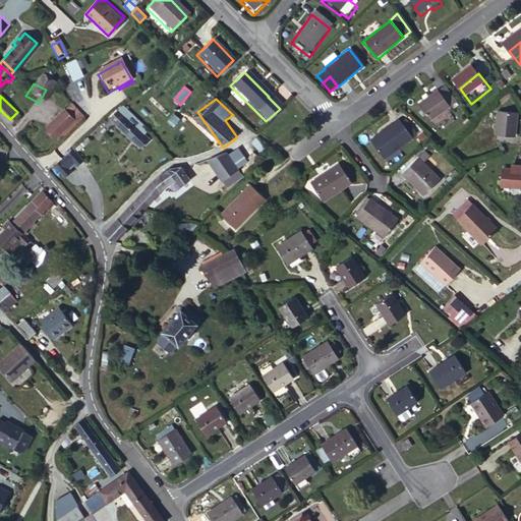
[(446,101),(428,114),(440,130),(458,116),(446,101)]
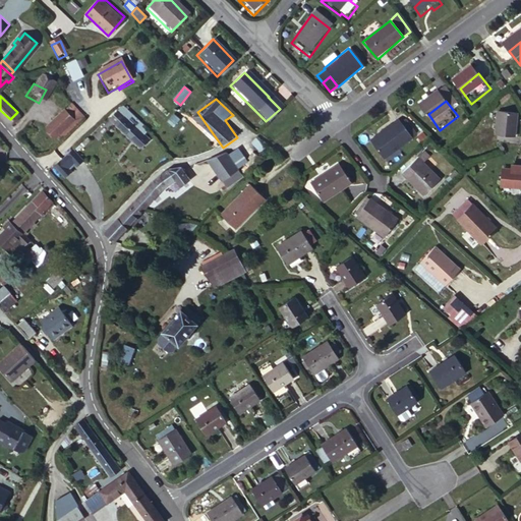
[(147,131),(126,106),(111,117),(142,155),(152,148),(141,135),(147,131)]
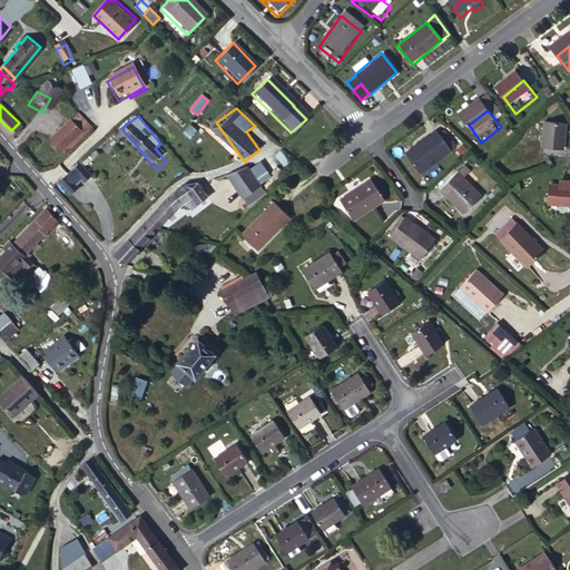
[(87,136),(72,120),(68,124),(78,136),(64,148),(67,153),(87,136)]
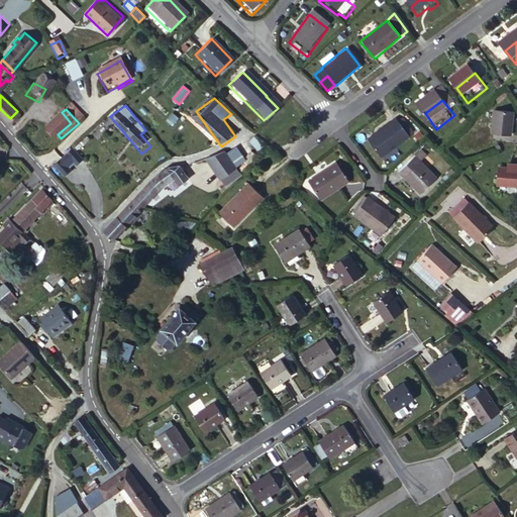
[(71,123),(62,112),(48,124),(58,134),(71,123)]
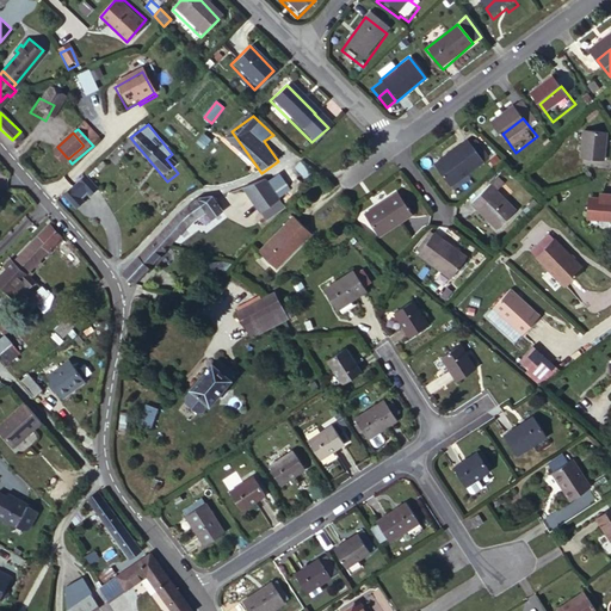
[(610,143),(594,141),(592,168),(610,171),(610,143)]
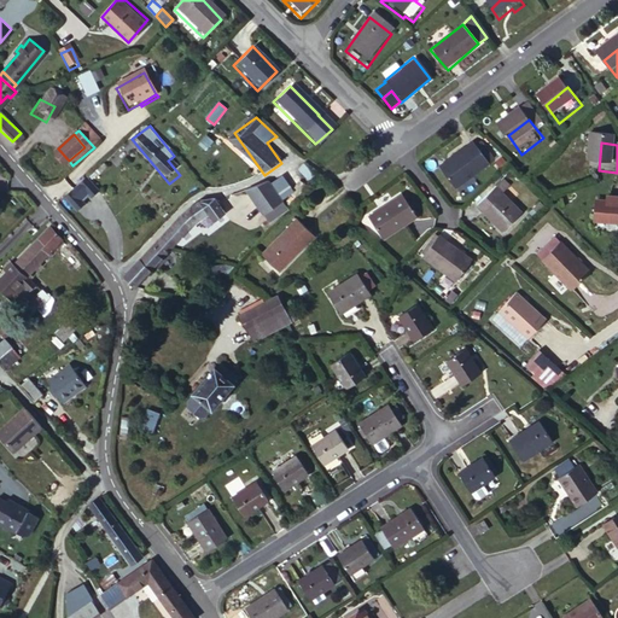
[(438,170),(454,193),(495,165),(483,145),(474,151),(472,147),(438,170)]
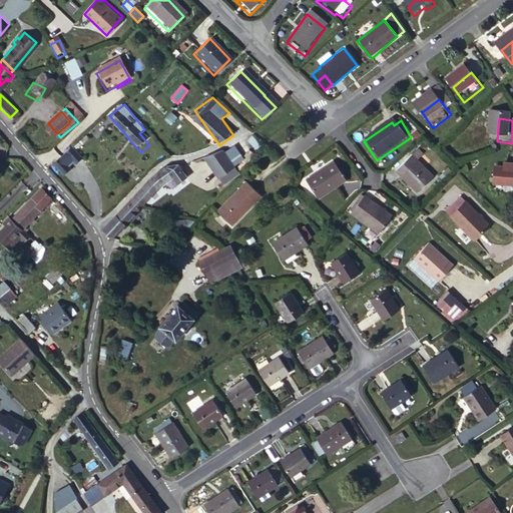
[(86,156),(76,144),(59,160),(69,171),(75,165),(73,162),(78,157),(81,160),(86,156)]
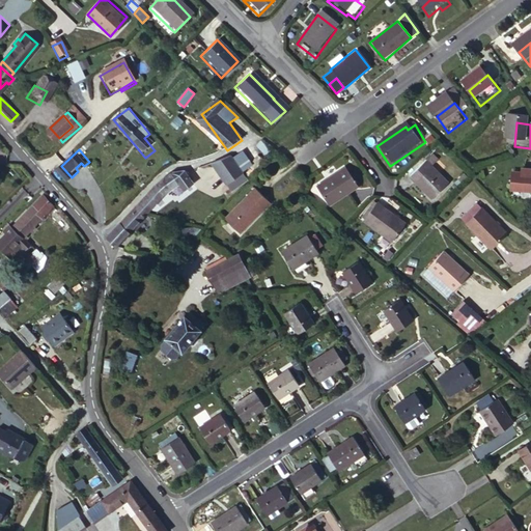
[(230,158),(212,167),(231,194),(247,182),(230,158)]
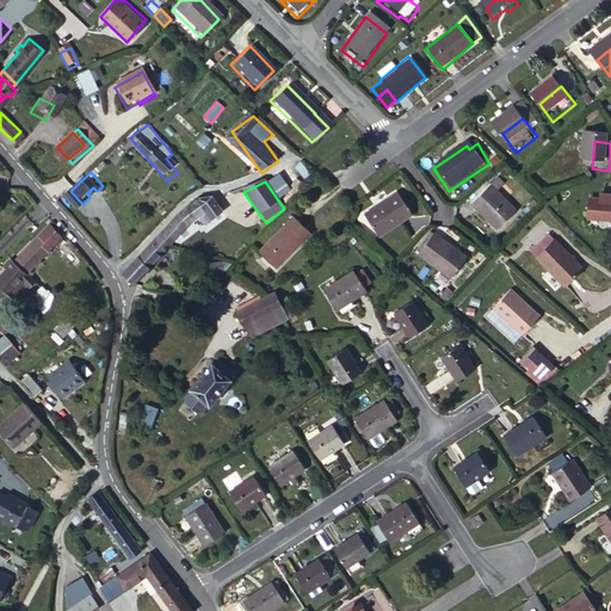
[(491,185),(464,214),(491,239),(510,217),(489,198),(497,190),(491,185)]
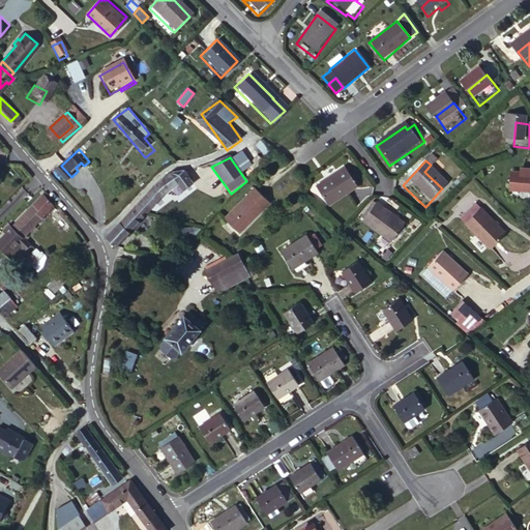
[(341,169),(314,186),(327,206),(354,188),(341,169)]
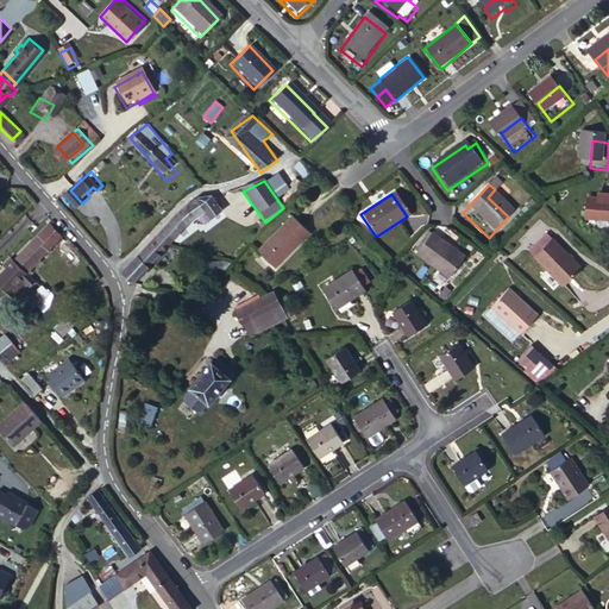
[(597,207),(595,228),(608,230),(608,203),(607,203),(607,207),(597,207)]
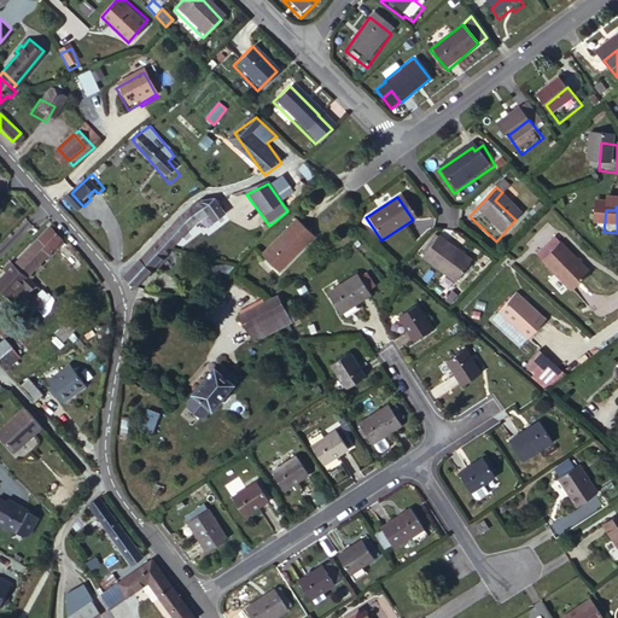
[(204,214),(190,223),(197,233),(207,227),(211,237),(222,229),(219,211),(204,214)]
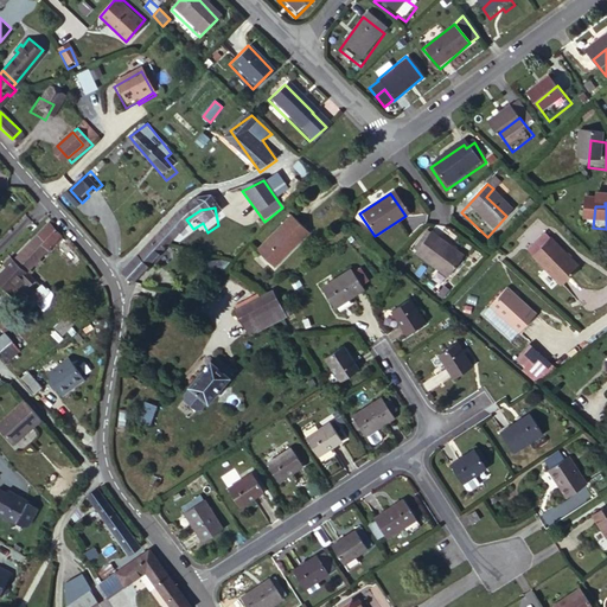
[(295,211),(262,246),(279,263),(313,229),(295,211)]
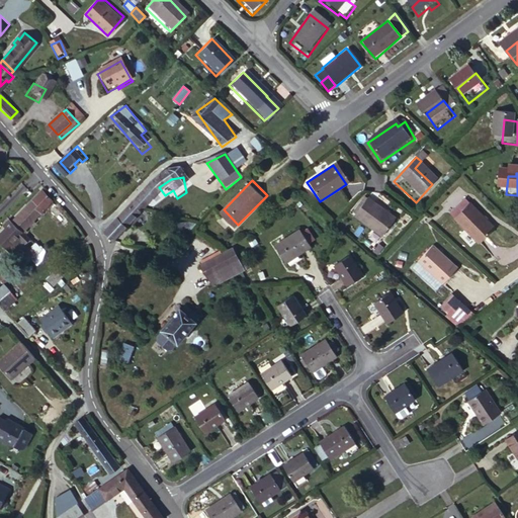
[(139,205),(146,213),(165,195),(159,187),(139,205)]
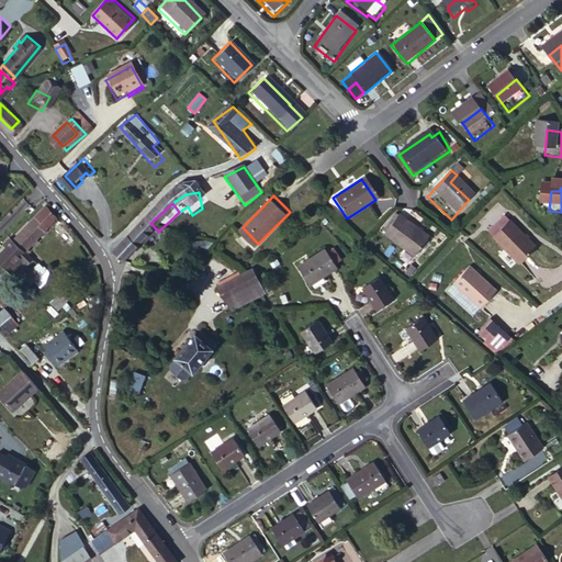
[(48,208),(18,242),(29,251),(59,216),(48,208)]
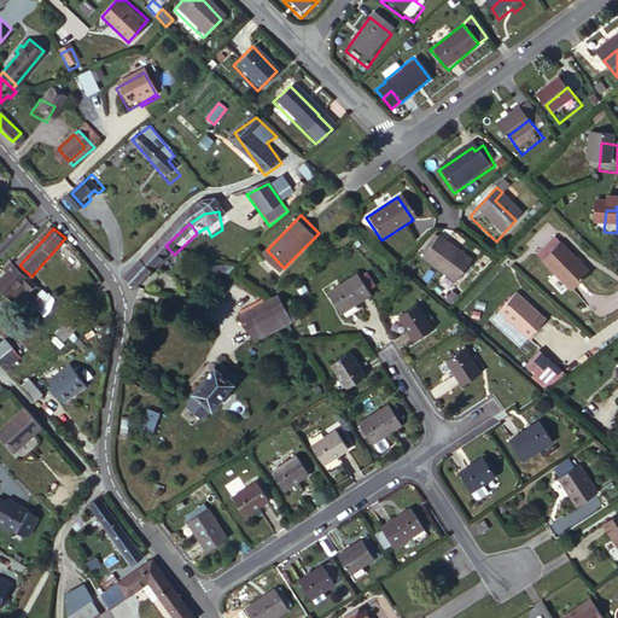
[(31,277),(36,281),(70,244),(65,238),(31,277)]
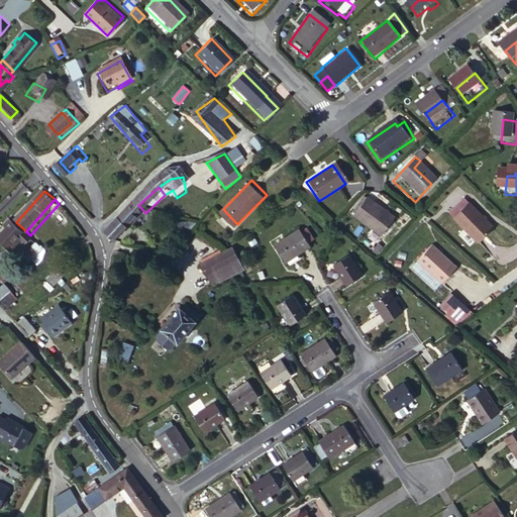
[(351,216),(355,219),(370,202),(366,199),(351,216)]
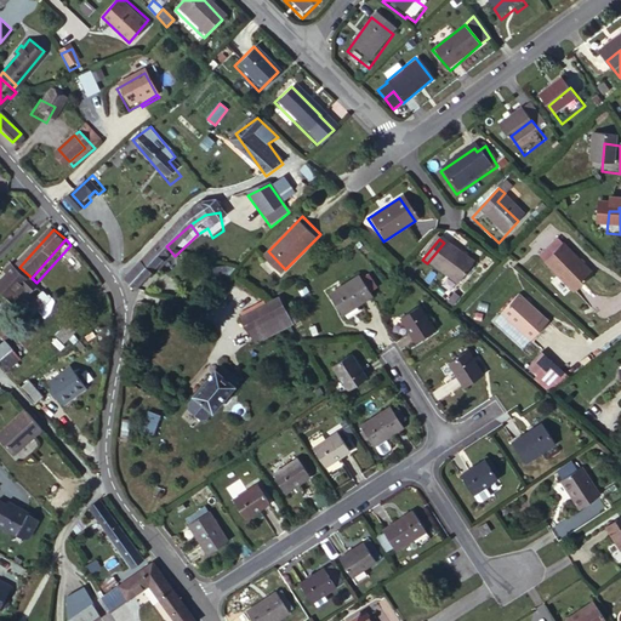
[(444,243),(427,263),(459,289),(476,267),(444,243)]
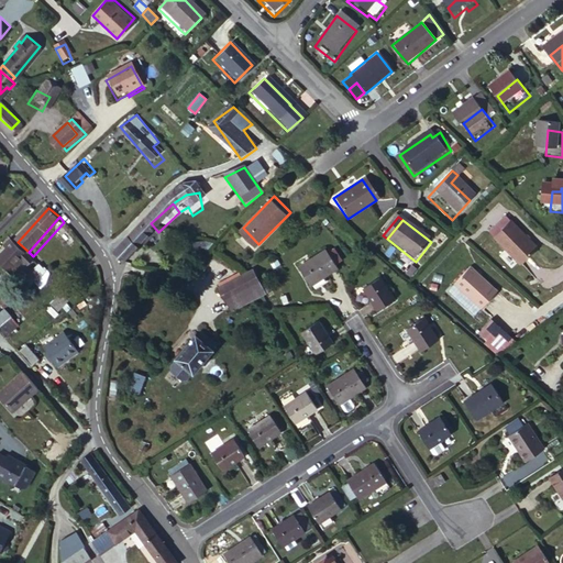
[(118,252),(127,261),(158,232),(151,223),(118,252)]
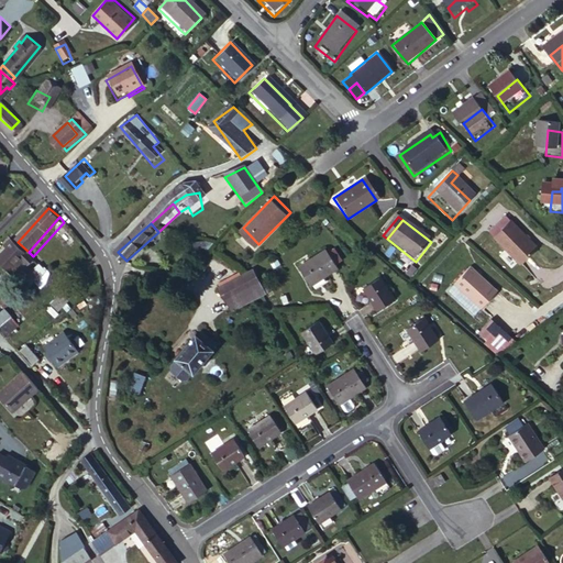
[(510,232),(493,249),(518,275),(536,260),(510,232)]
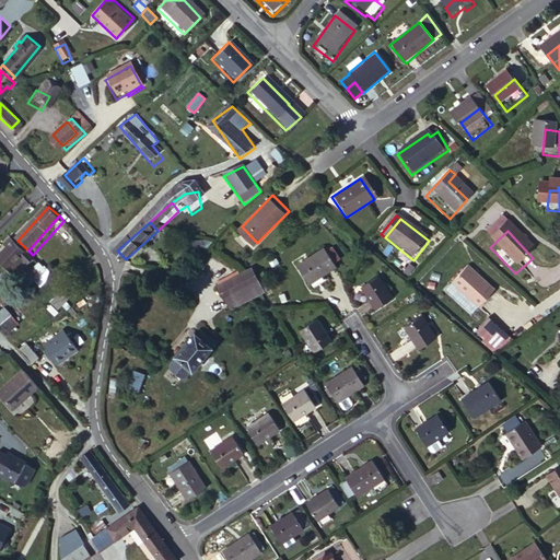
[(11,234),(2,243),(8,248),(12,244),(23,256),(28,251),(18,241),(11,234)]
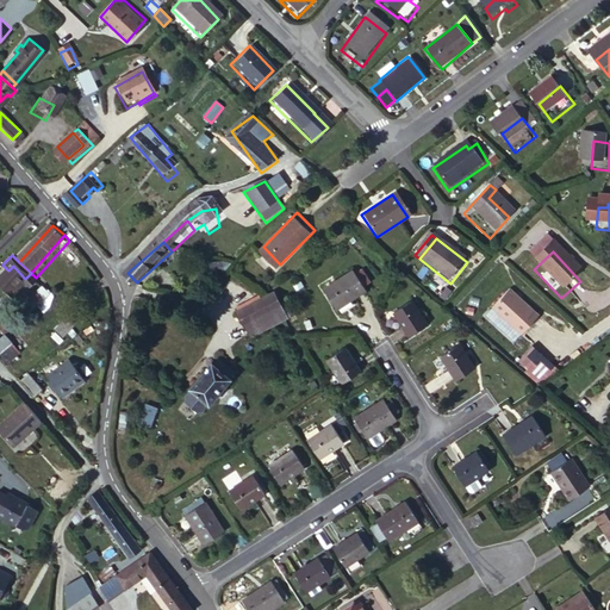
[(360,265),(330,285),(343,304),(373,282),(360,265)]
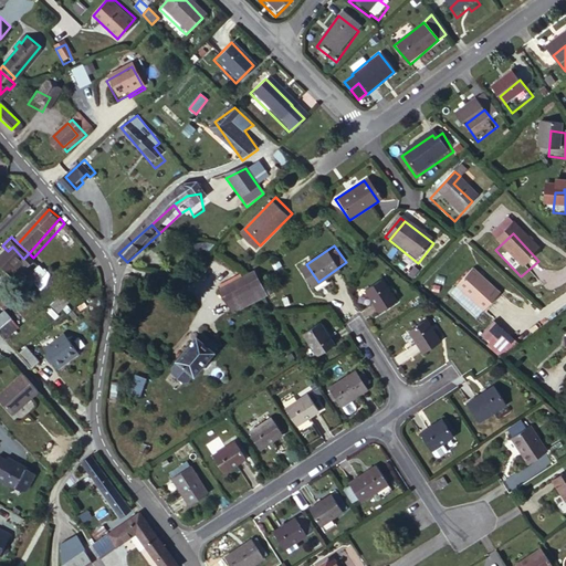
[(29,253),(23,259),(20,263),(28,270),(37,260),(33,258),(29,253)]
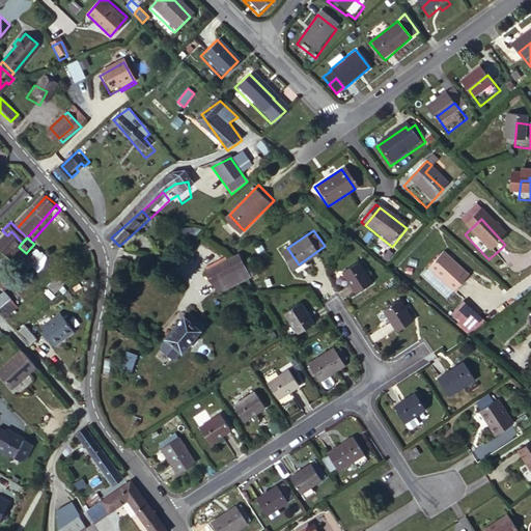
[(19,247),(10,239),(3,246),(11,254),(19,247)]
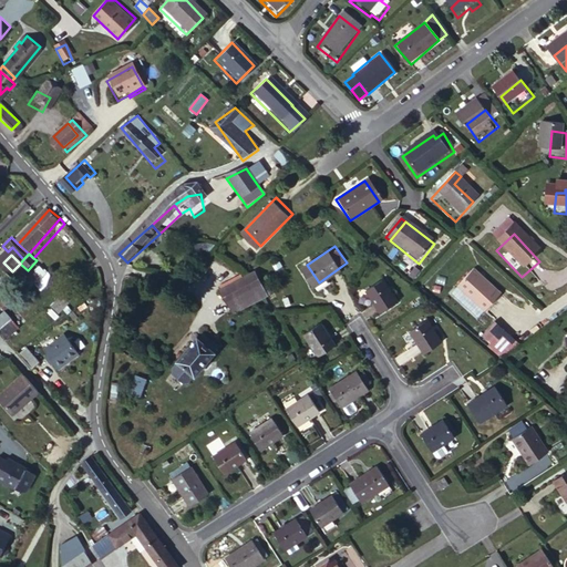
[(257,265),(240,276),(247,280),(259,275),(257,265)]
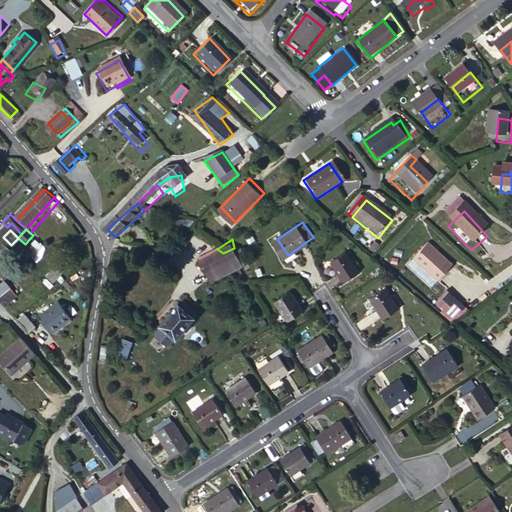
[(49,249),(43,244),(42,245),(37,250),(39,253),(34,258),(39,263),(45,258),(49,249)]
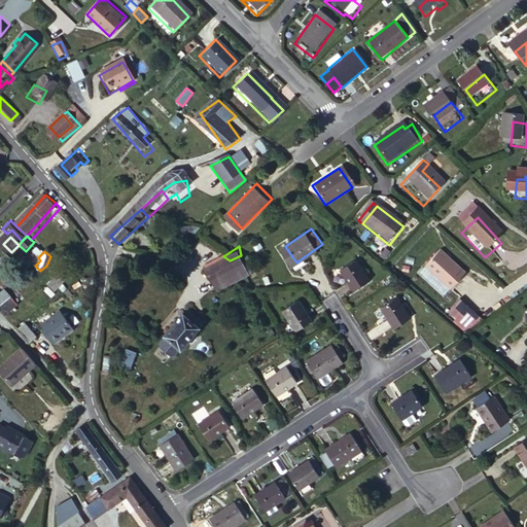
[(209,267),(210,269),(212,269),(221,265),(223,269),(244,259),(241,255),(230,260),(223,256),(209,267)]
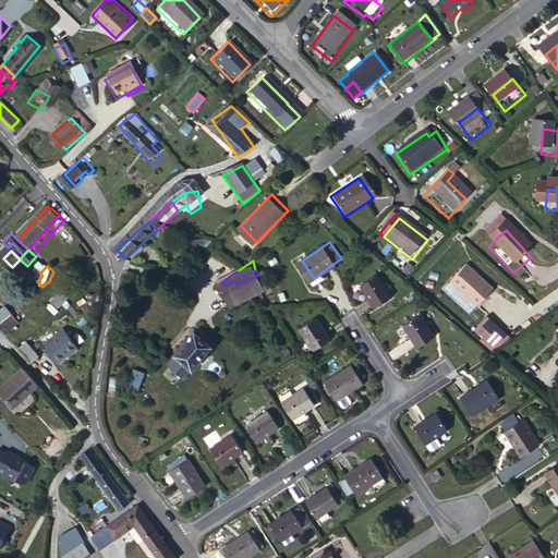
[(469,270),(453,288),(481,312),(496,295),(469,270)]
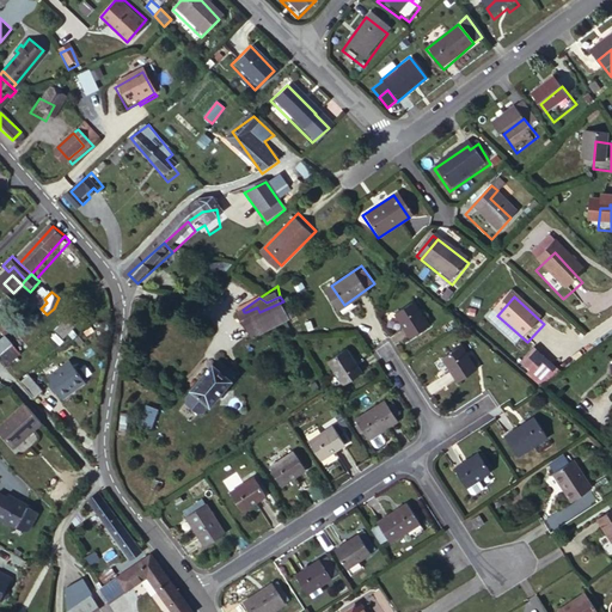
[(293,314),(283,301),(259,312),(257,307),(246,312),(244,312),(250,324),(252,323),(258,335),(293,314)]
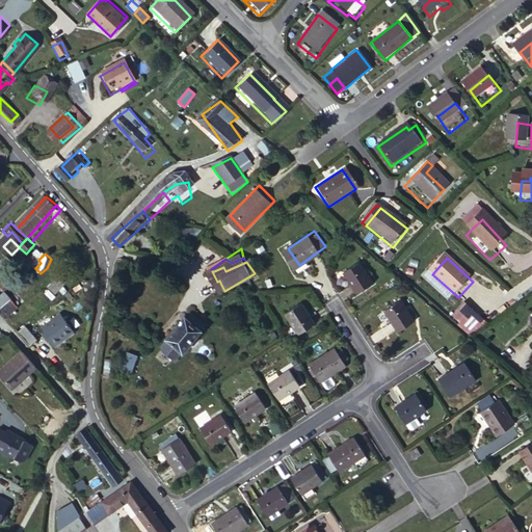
[(356,262),(341,273),(354,294),(370,283),(356,262)]
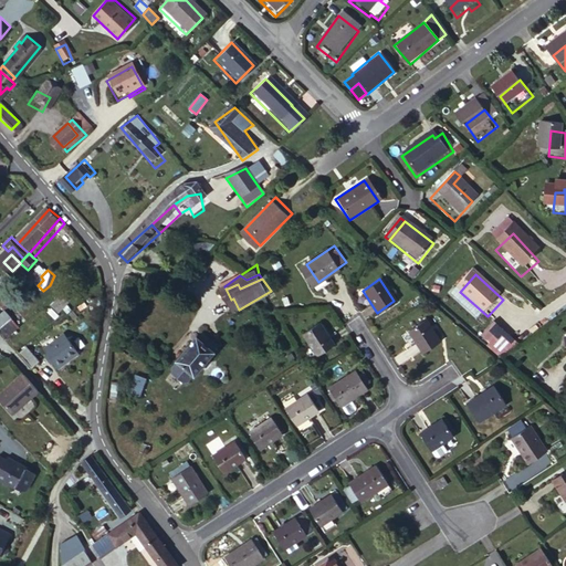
[(69,289),(53,302),(61,311),(76,297),(69,289)]
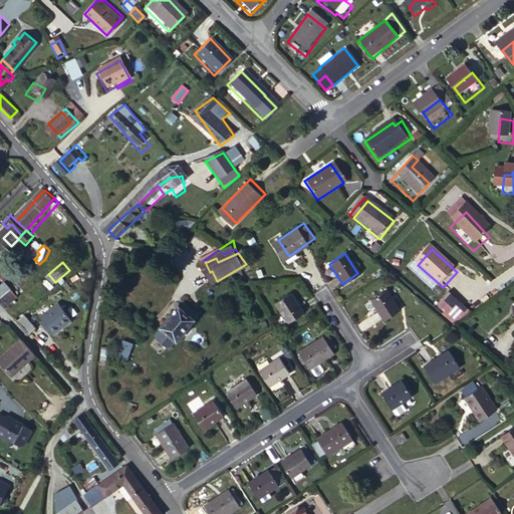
[(0,287),(0,297),(11,309),(22,300),(6,282),(0,287)]
